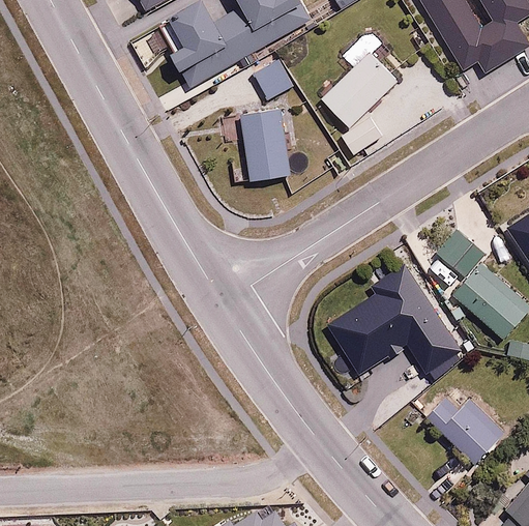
[(140,0),(145,9),(163,0),(140,0)]
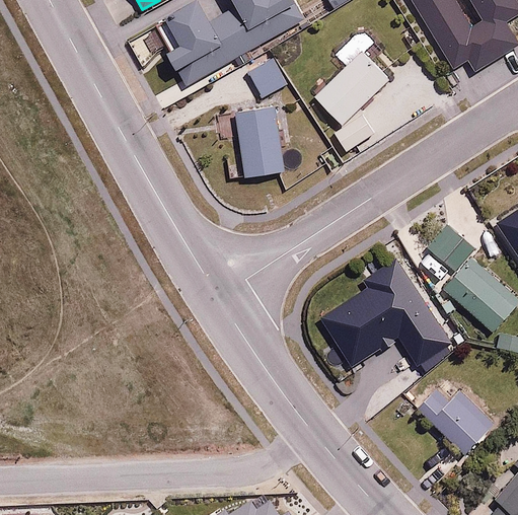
[(282,0),(202,0),(167,18),(171,26),(160,32),(188,84),(297,26),(282,0)]
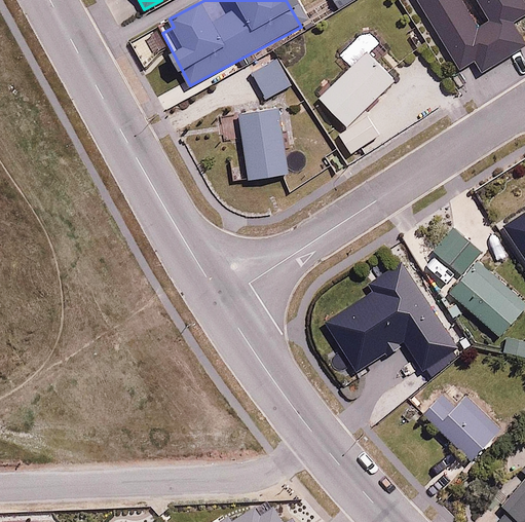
[(460,0),(415,0),(459,72),(474,64),(480,74),(524,46),(524,42),(514,25),(524,17),(524,0),(480,0),(491,19),(477,27),(460,0)]
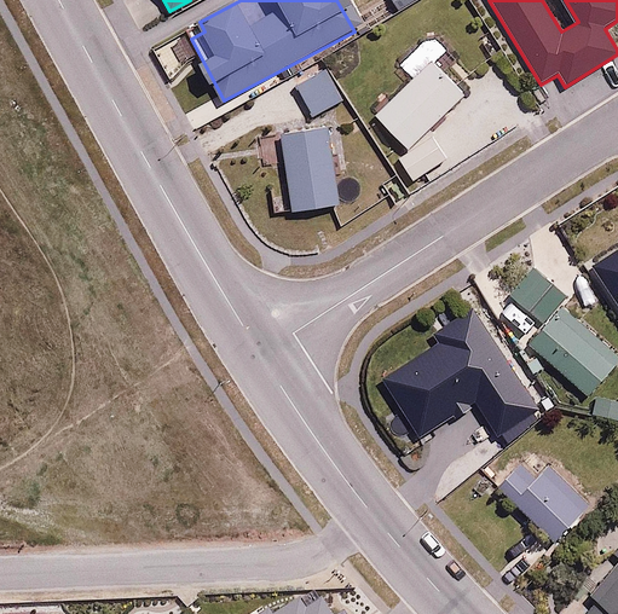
[(178,50),(157,61),(168,80),(189,69),(178,50)]
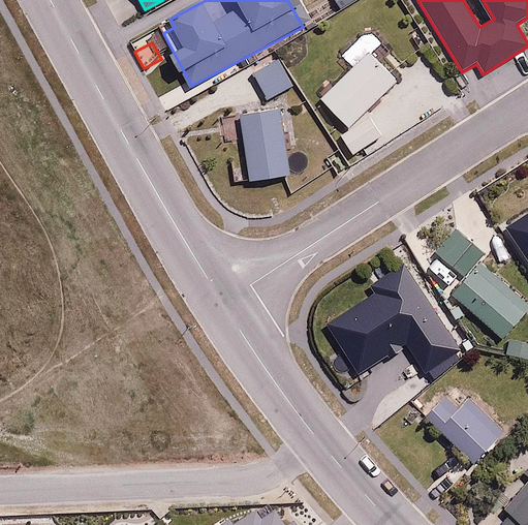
[(370,54),(321,99),(348,129),(398,84),(370,54)]
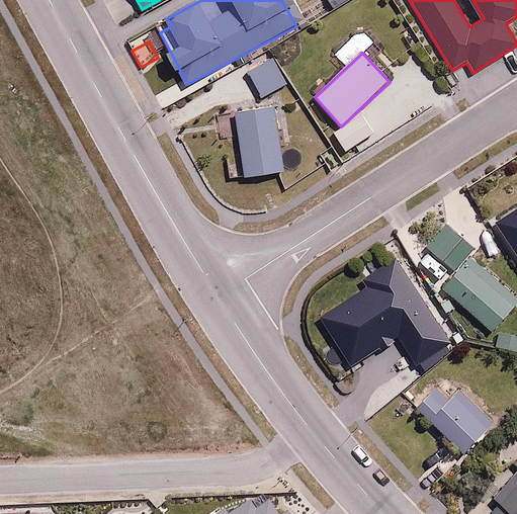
[(273,64),(249,78),(261,98),(285,84),(273,64)]
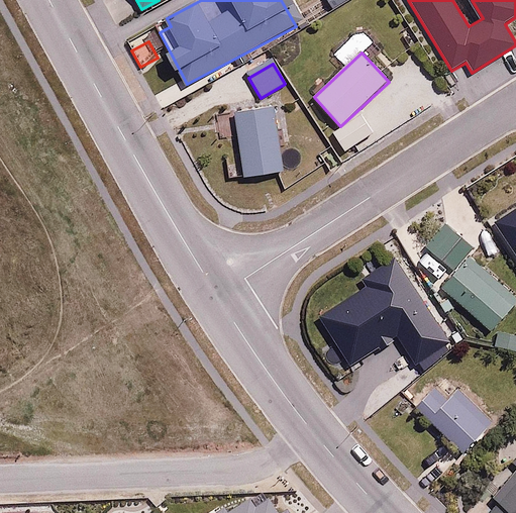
[(228,168),(228,177),(284,172),(278,111),(237,115),(242,166),(228,168)]
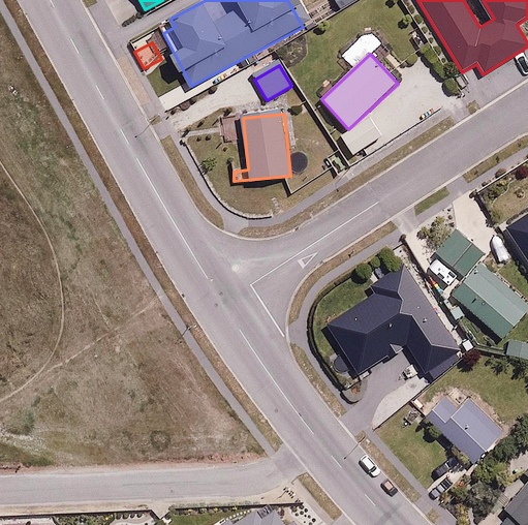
[(382,139),(370,120),(342,140),(354,157),(382,139)]
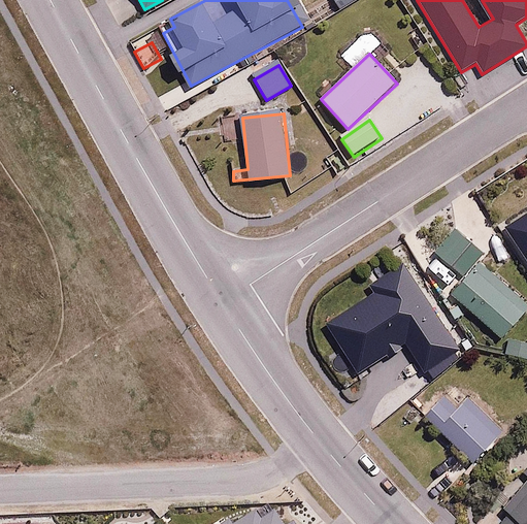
[(526,215),(503,231),(526,267),(526,215)]
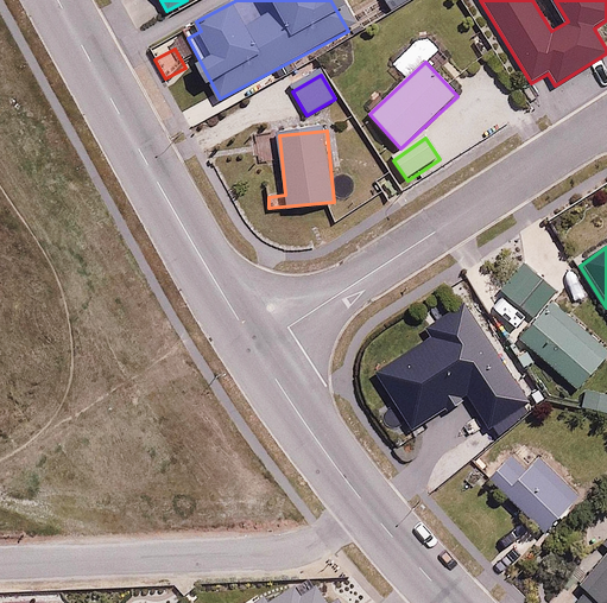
[(541,283),(524,267),(501,291),(518,306),(541,283)]
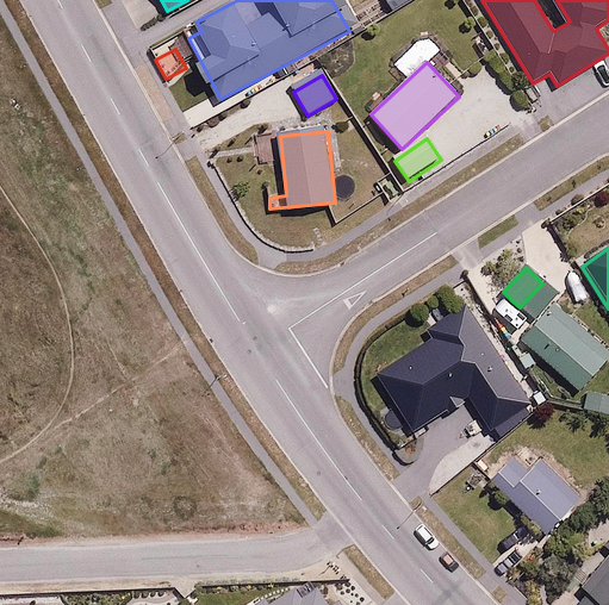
[(608,353),(551,300),(517,337),(579,392),(608,359),(608,353)]
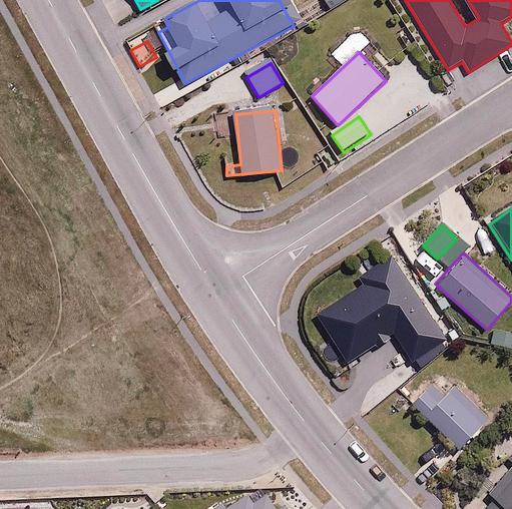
[(391,258),(360,278),(366,286),(318,317),(351,368),(396,339),(411,363),(444,341),(391,258)]
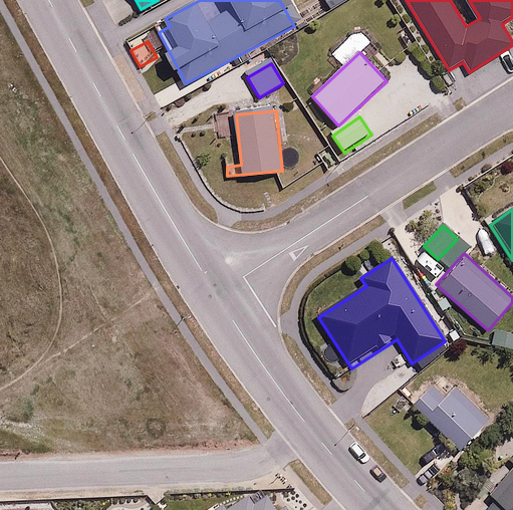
[(443,377),(415,405),(460,451),(488,424),(443,377)]
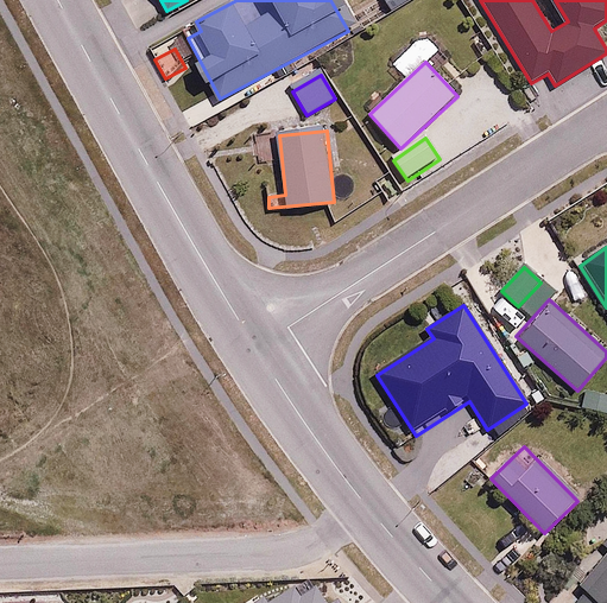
[(606,602),(606,545),(606,546),(606,557),(581,588),(586,592),(577,602),(606,602)]
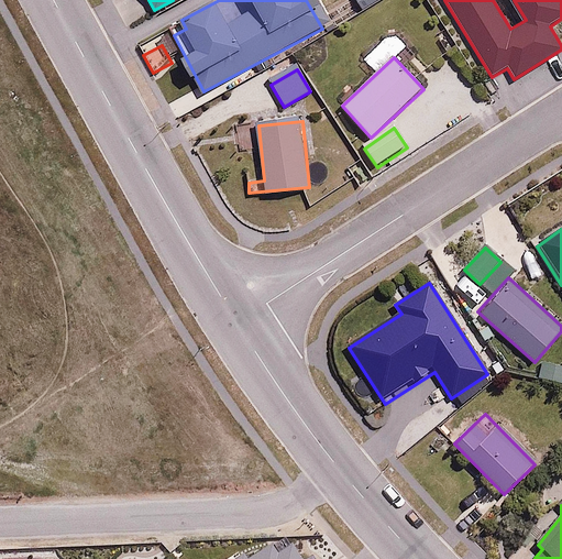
[(241,557),(239,558),(295,558),(285,546),(273,555),(266,546),(249,558),(242,558),(241,557)]
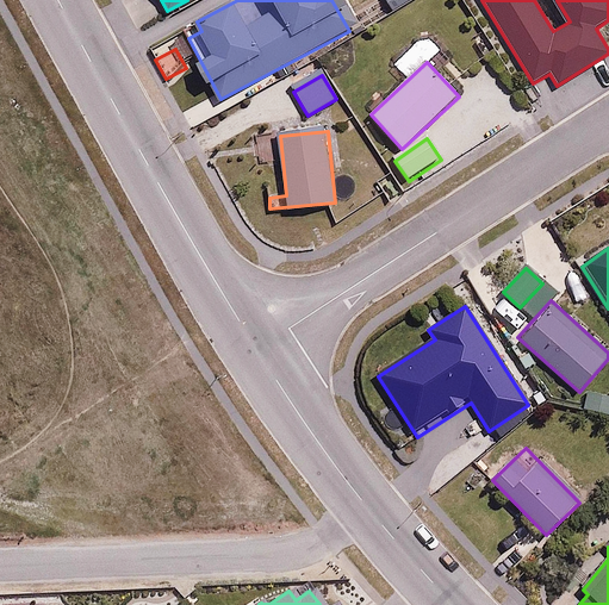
All buildings are outlined.
